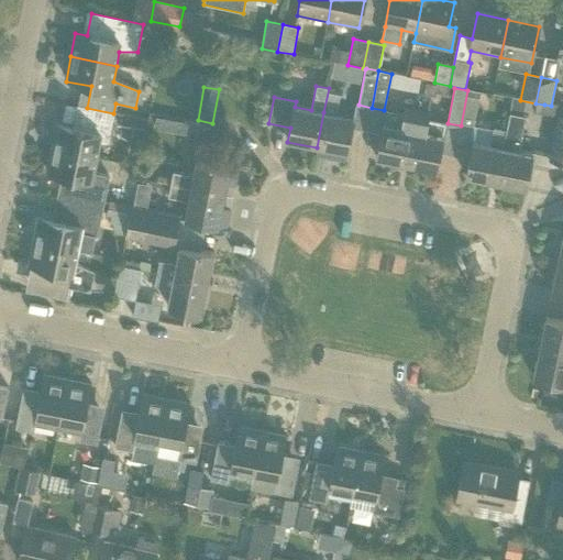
[(467,90),(461,125),(473,129),(481,94),(467,90)]
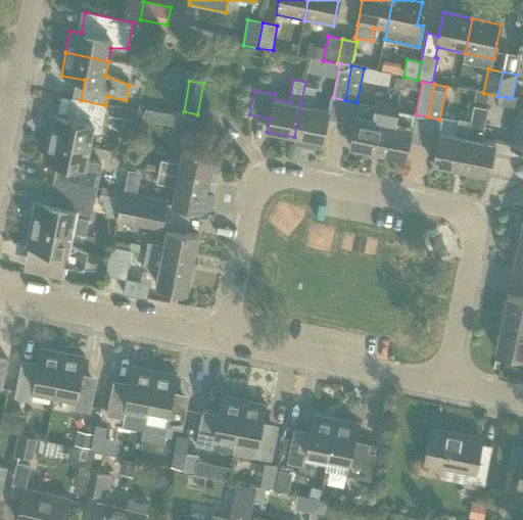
[(316,88),(304,86),(294,137),(304,140),(303,147),(321,151),(329,110),(313,106),(316,88)]
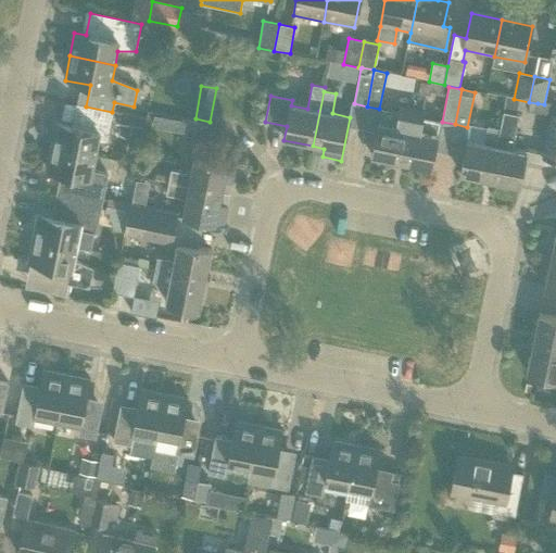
[(489,181),(519,188),(526,152),(513,150),(519,116),(516,115),(519,100),(506,98),(500,129),(489,181)]
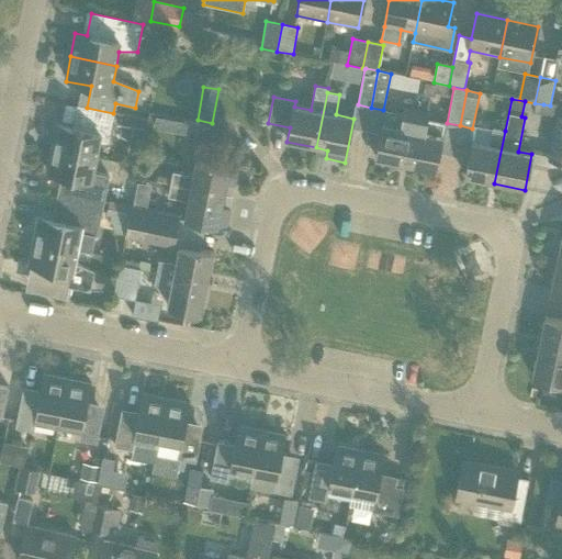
[(56,126),(52,149),(96,158),(99,144),(108,144),(113,113),(87,108),(82,131),(56,126)]
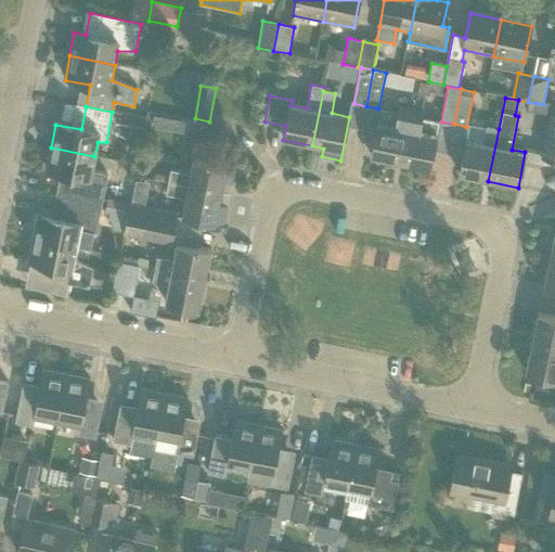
[(371,157),(400,164),(411,112),(399,108),(398,112),(381,108),(371,157)]
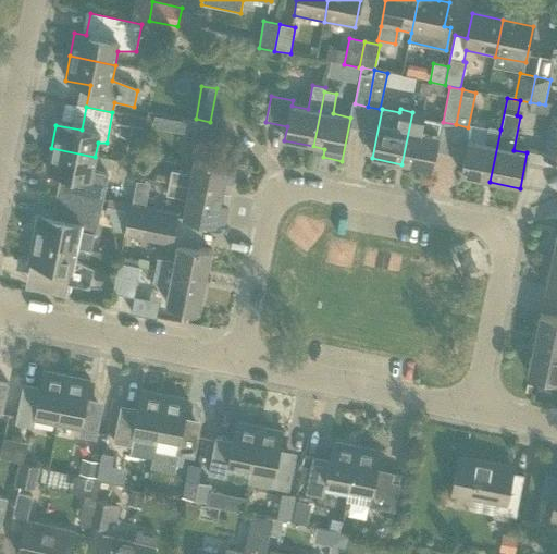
[(401,164),(431,170),(441,121),(424,118),(424,114),(412,112),(401,164)]
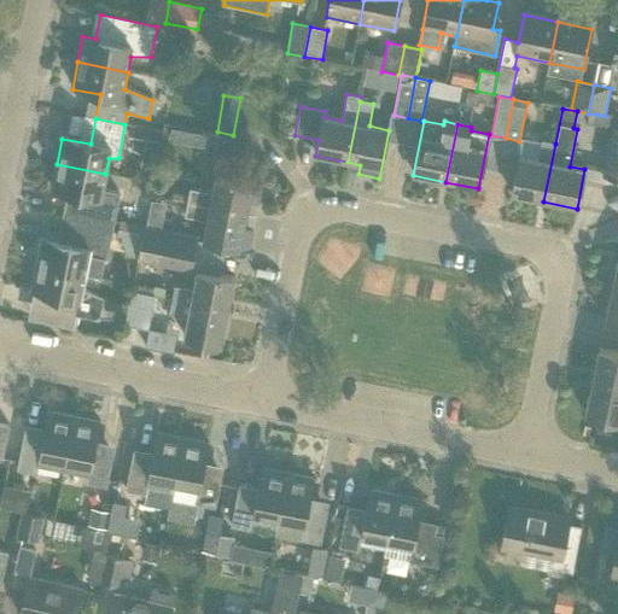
[(172,130),(169,142),(188,146),(191,134),(172,130)]
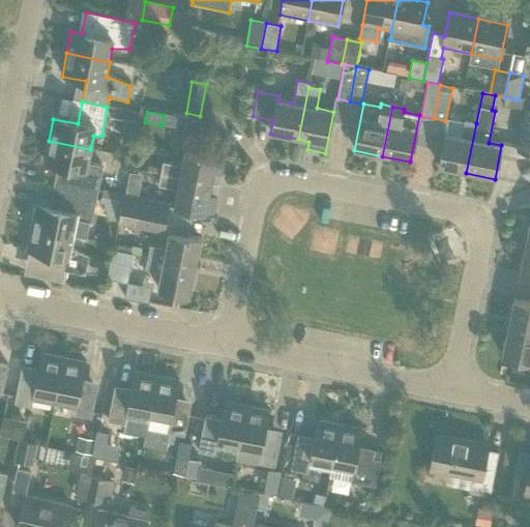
[(517,152),(529,154),(529,112),(525,112),(517,152)]
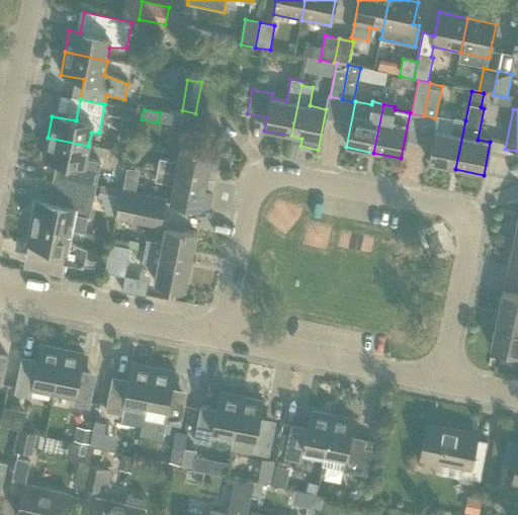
[(428,164),(455,169),(465,120),(454,118),(451,135),(435,131),(428,164)]
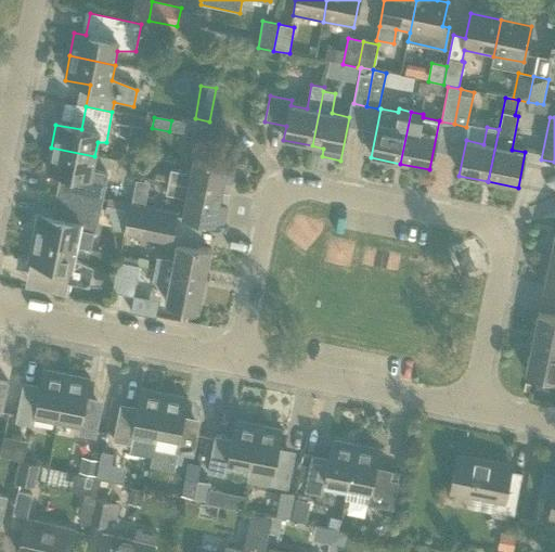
[(57,196),(101,205),(107,176),(100,175),(91,171),(94,156),(51,148),(47,171),(61,175),(57,196)]
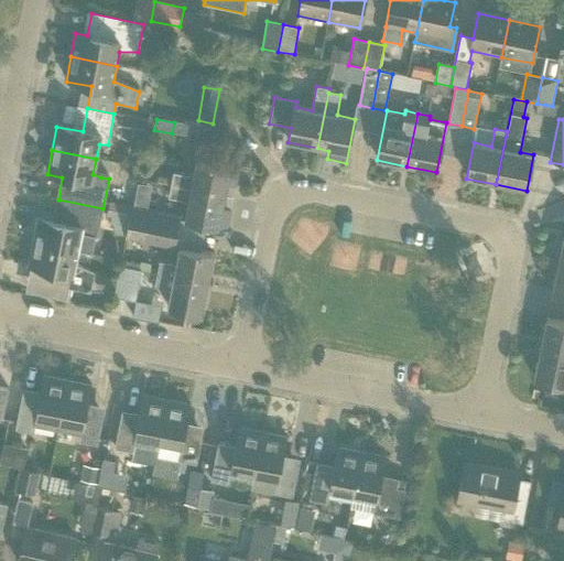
[(171,185),(234,197),(239,169),(231,168),(196,160),(193,177),(173,173),(171,185)]
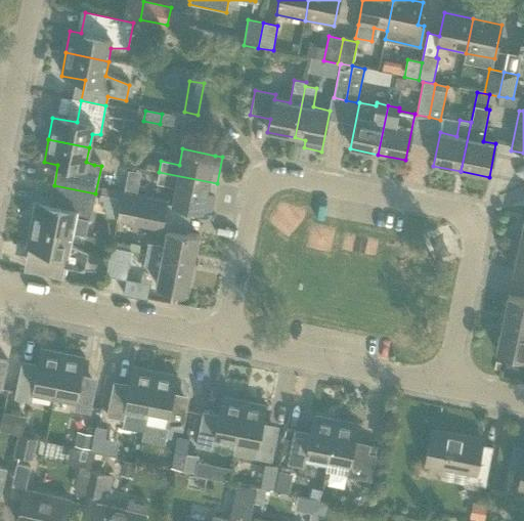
[(114,169),(113,198),(120,198),(122,170),(114,169)]
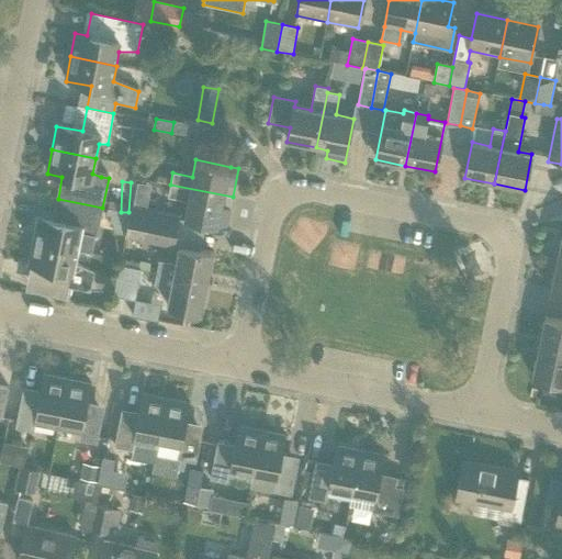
[(226,227),(233,197),(170,185),(168,198),(187,202),(183,220),(220,226),(226,227)]
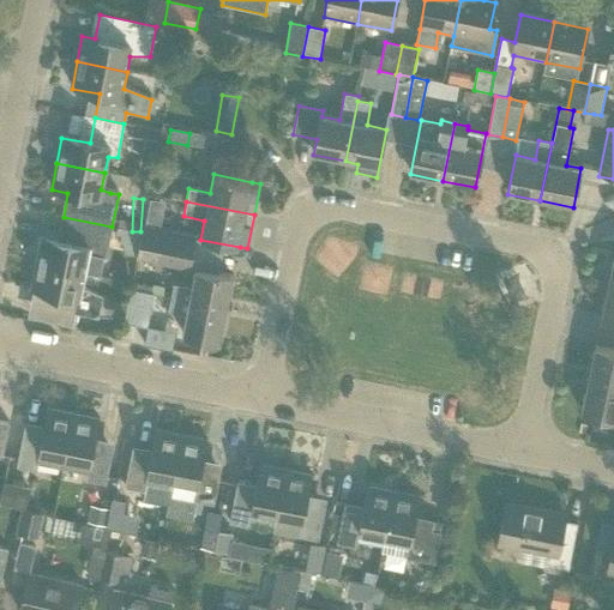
[(113,237),(130,237),(131,218),(114,217),(113,237)]
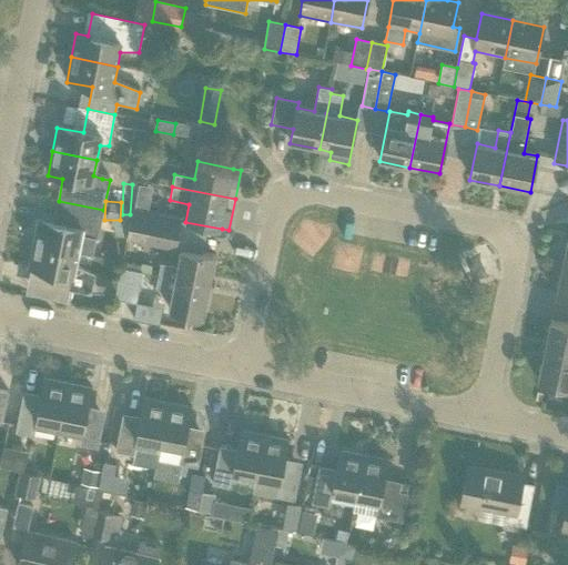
[(103,213),(58,204),(53,223),(38,221),(33,244),(78,253),(91,255),(94,240),(98,240),(103,213)]
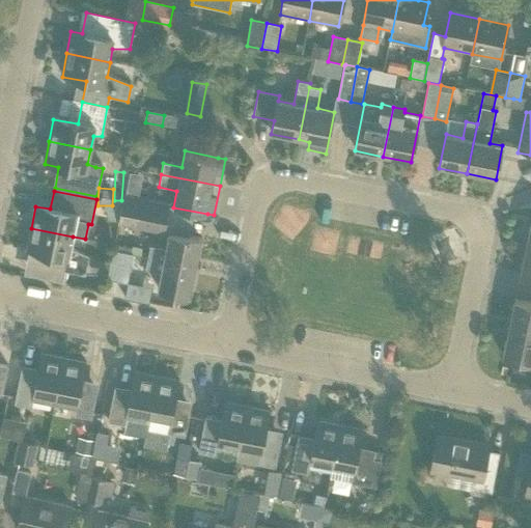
[(170,203),(123,194),(120,210),(167,219),(170,203)]
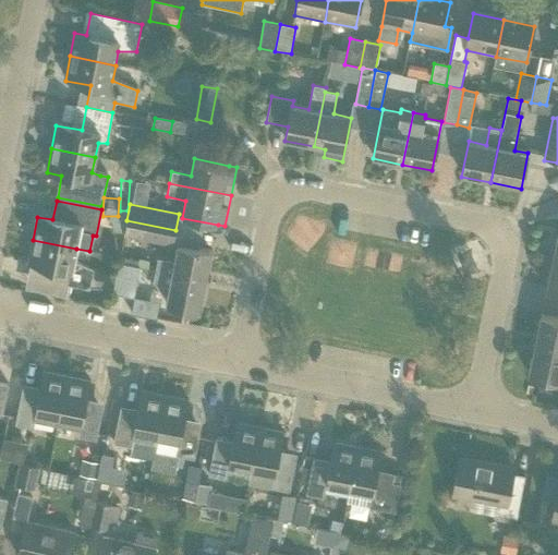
[(303,219),(288,241),(304,252),(319,230),(303,219)]
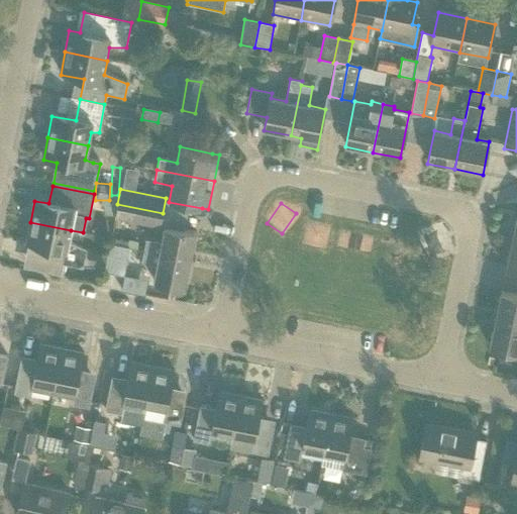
[(163,213),(117,204),(114,219),(160,228),(163,213)]
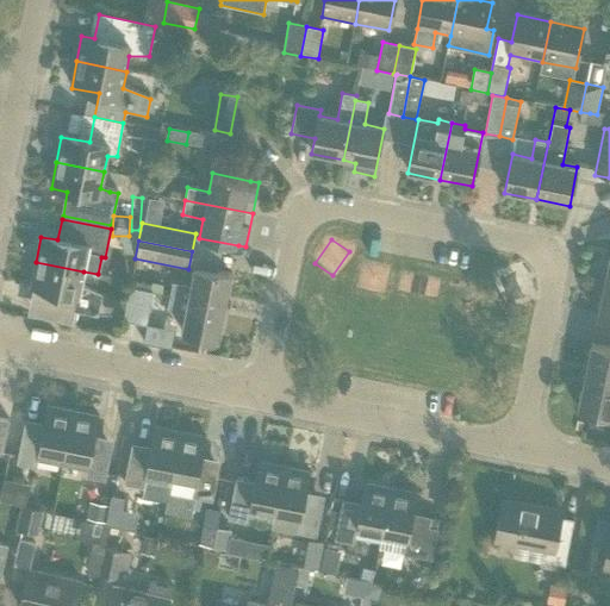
[(405,255),(405,245),(372,244),(372,254),(405,255)]
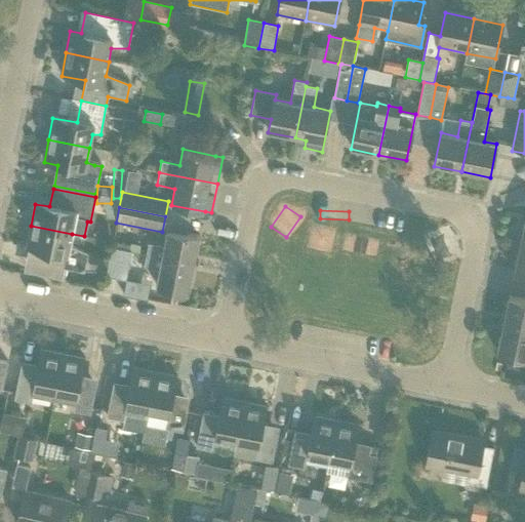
[(70,248),(72,234),(31,226),(27,248),(29,248),(26,261),(54,267),(52,278),(63,280),(66,269),(84,272),(87,255),(70,248)]
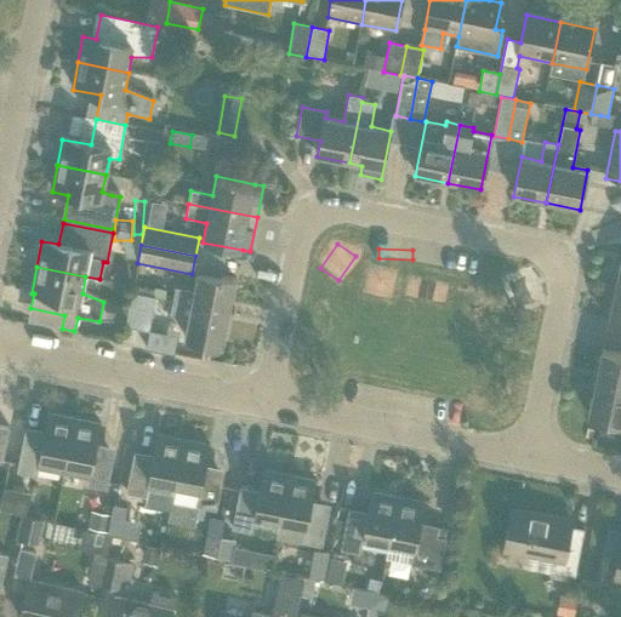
[(174,302),(229,313),(237,281),(197,273),(193,291),(176,289),(174,302)]
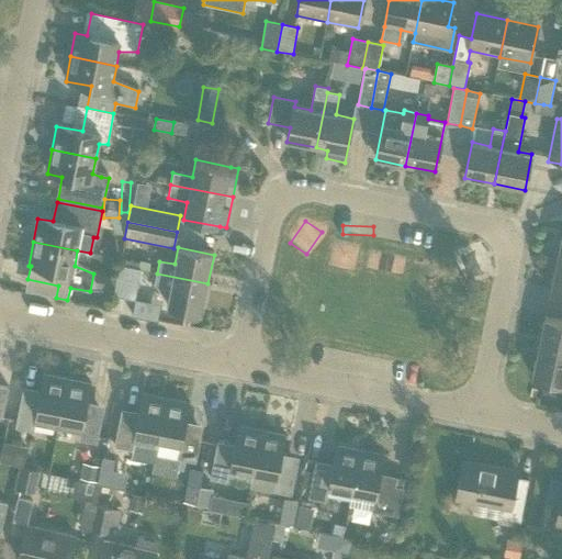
[(561,264),(555,264),(550,293),(561,295),(561,264)]
